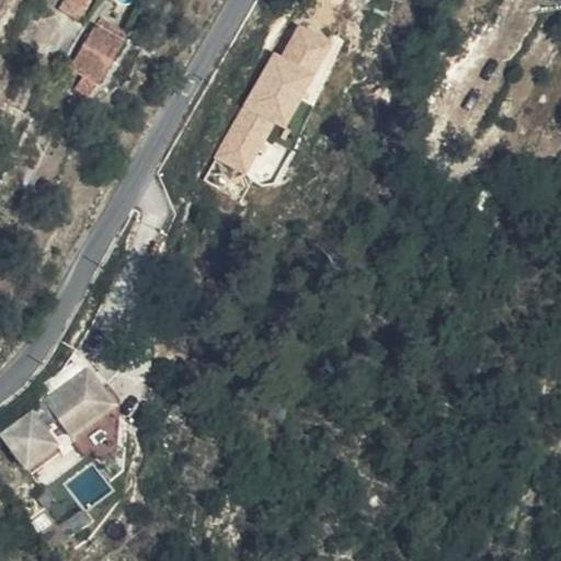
[(75,67),(81,71),(96,79),(103,82),(129,38),(101,23),(75,67)]
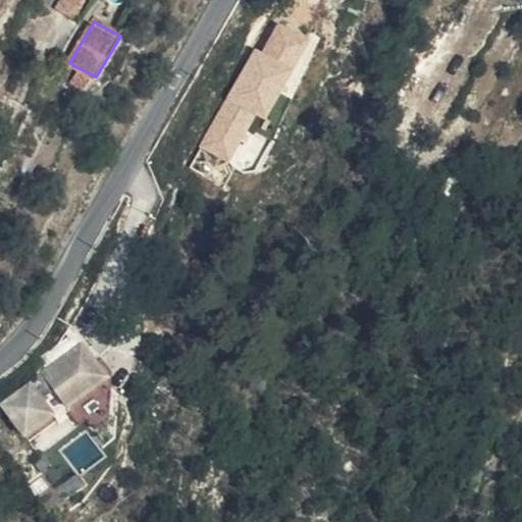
[(264,50),(255,45),(202,146),(245,167),(312,38),(278,21),(264,50)]
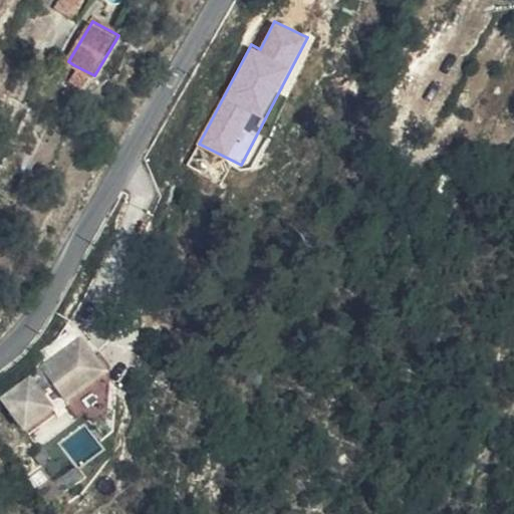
[(81,86),(88,72),(74,65),(67,77),(81,86)]
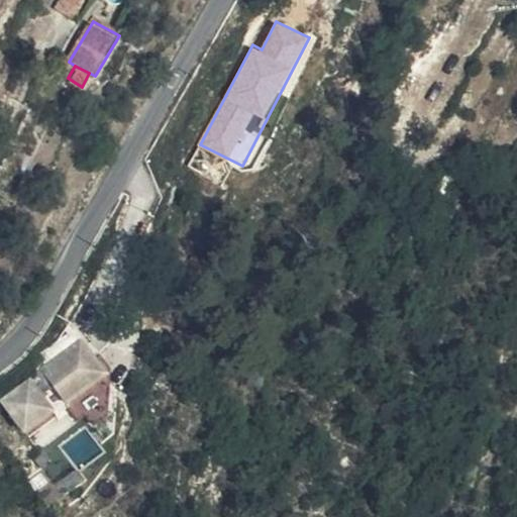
[(70,406),(109,377),(87,345),(6,406),(28,436),(58,415),(47,401),(60,392),(70,406)]
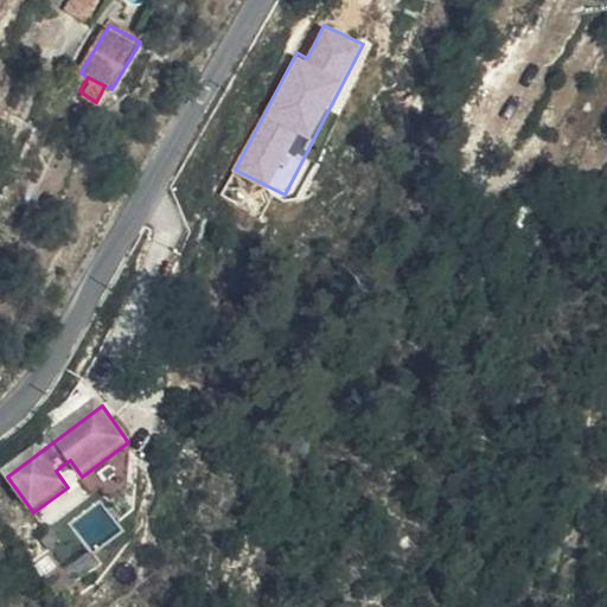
[(66,576),(52,587),(63,601),(77,590),(66,576)]
